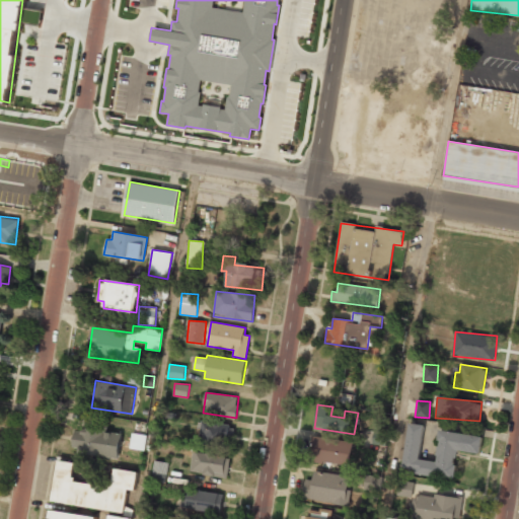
[(482,436),(440,431),(436,461),(420,459),(424,425),(409,423),(402,467),(415,469),(414,473),(454,478),(458,450),(479,453),(482,436)]
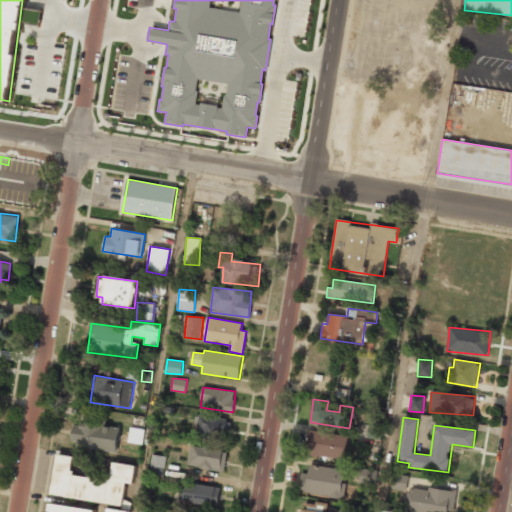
[(116,452),(120,427),(105,425),(105,419),(96,418),(95,425),(74,422),(71,445),(116,452)]
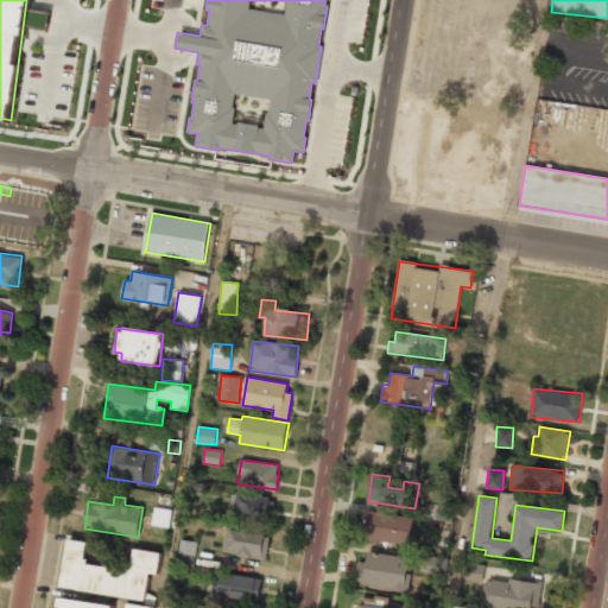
[(436,520),(451,521),(453,507),(437,505),(436,520)]
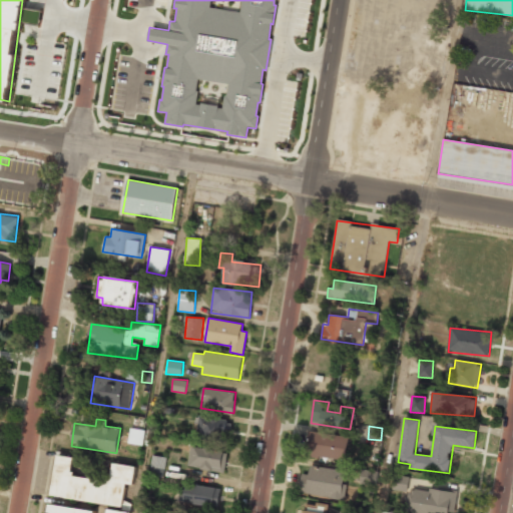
[(144,431),(130,428),(127,443),(141,446),(144,431)]
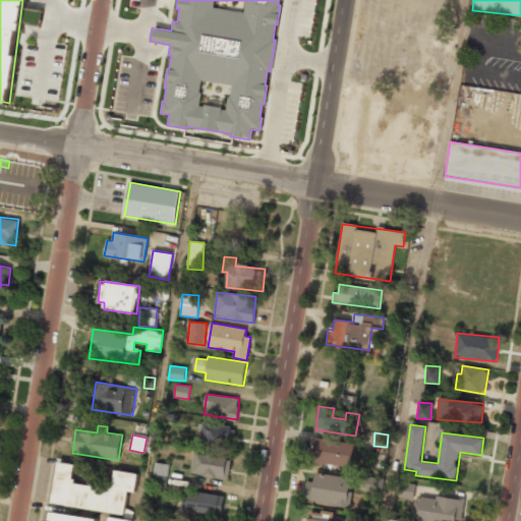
[(354,444),(313,438),(310,462),(351,468),(354,444)]
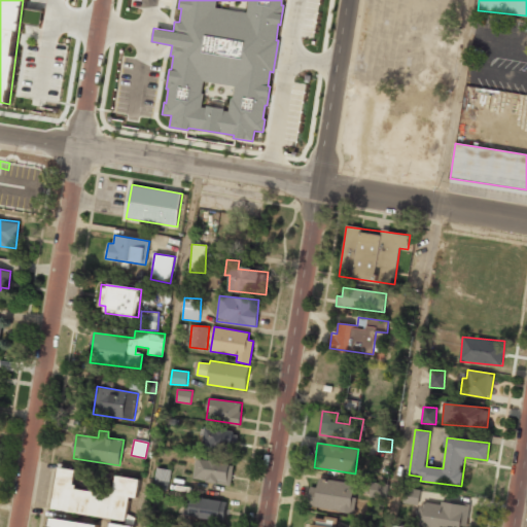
[(231,486),(234,464),(196,459),(192,480),(231,486)]
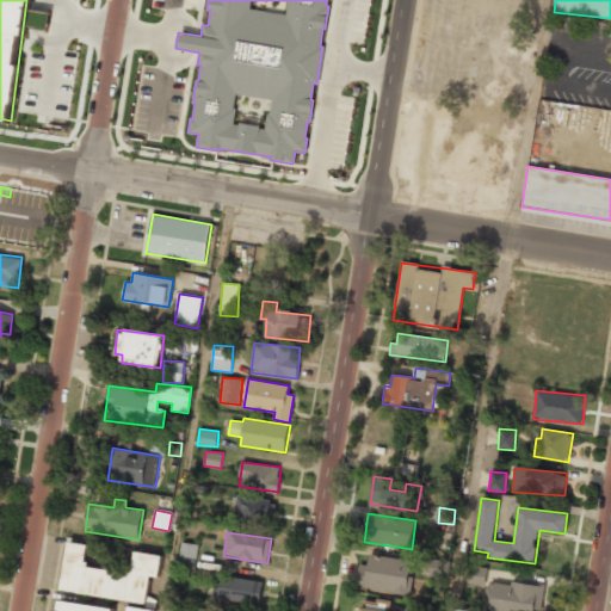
[(61,592),(147,604),(150,576),(159,578),(162,555),(133,551),(130,572),(87,566),(90,545),(68,542),(61,592)]
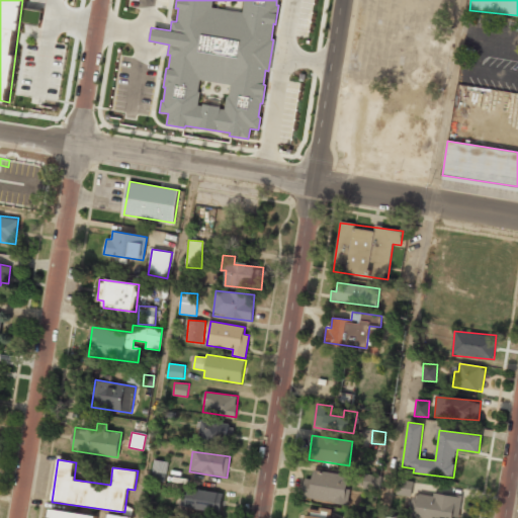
[(167,461),(153,460),(151,481),(165,482),(167,461)]
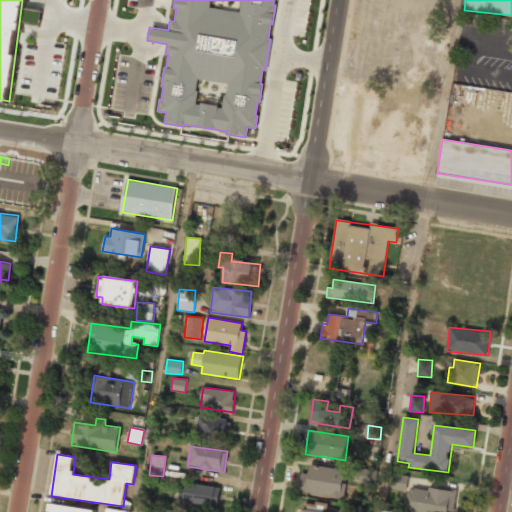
[(301,473),(299,492),(343,498),(346,470),(310,465),(309,474),(301,473)]
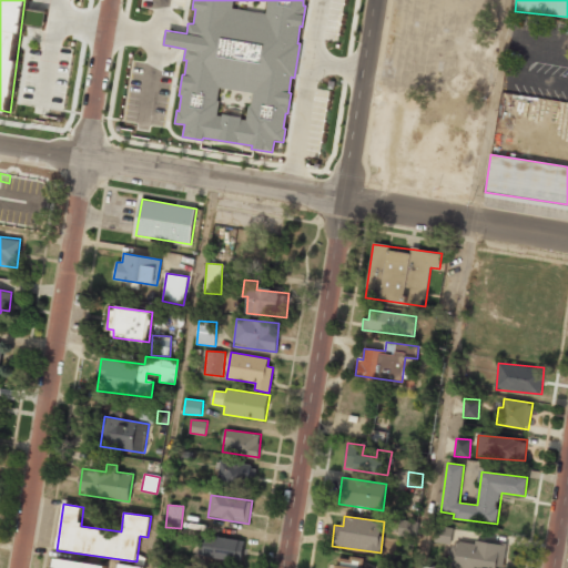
[(453,527),(436,526),(435,543),(452,544),(453,527)]
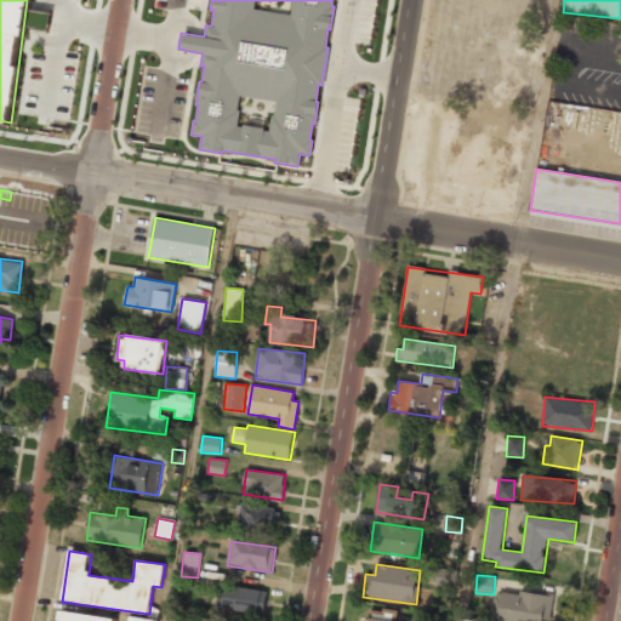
[(265,615),(268,592),(226,585),(222,608),(265,615)]
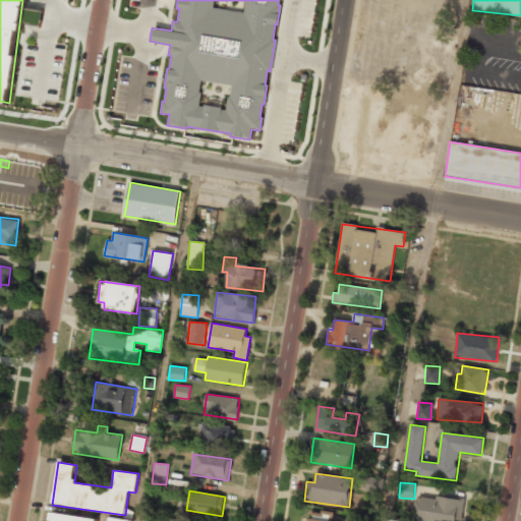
[(412,520),(456,520),(457,520),(462,520),(465,502),(416,494),(412,520)]
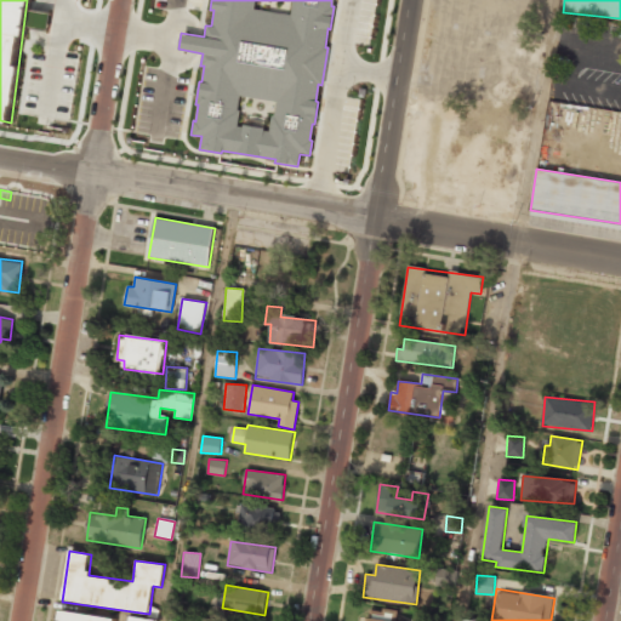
[(396,620),(397,611),(370,608),(366,620),(396,620)]
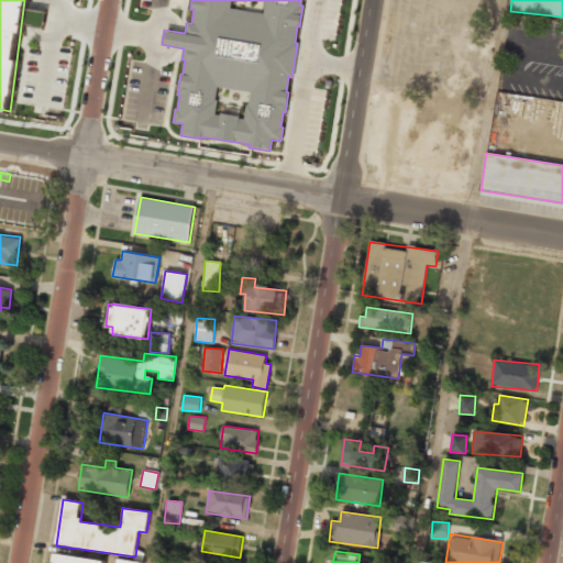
[(103,562),(105,561),(57,553),(55,562),(103,562)]
